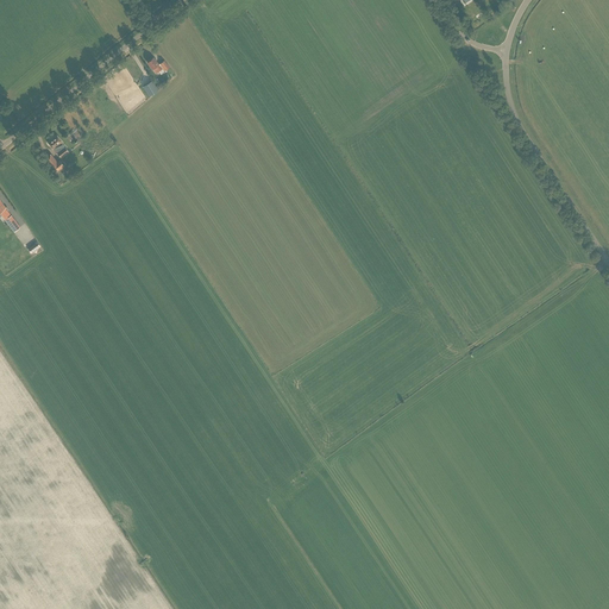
[(164,61),(159,64),(154,57),(148,62),(156,74),(158,71),(161,75),(164,71),(170,68),(164,61)]
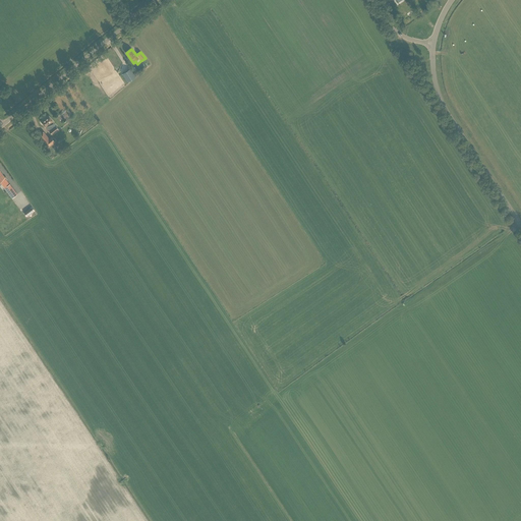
[(135,76),(130,69),(122,74),(127,82),(135,76)]
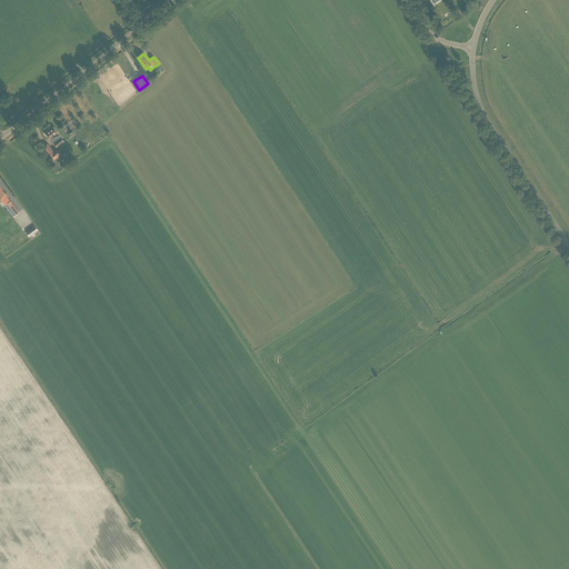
[(56,146),(57,147),(65,141),(59,136),(60,135),(53,127),(45,133),(51,141),(52,141),(55,145),(55,146),(56,147),(56,146)]
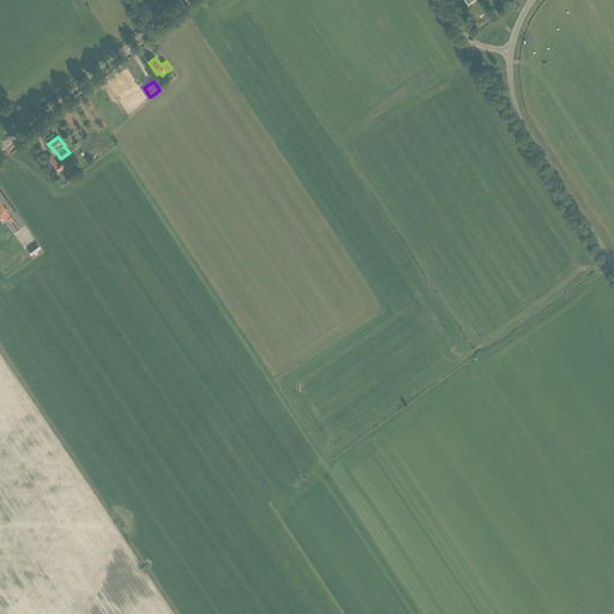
[(52,156),(46,160),(55,174),(64,167),(60,162),(58,164),(52,156)]
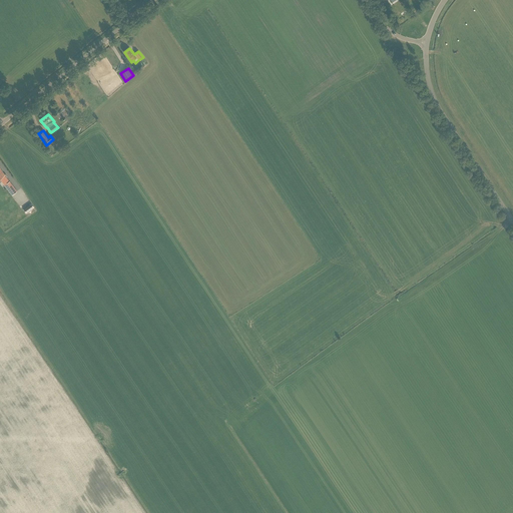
[(4,185),(12,194),(17,191),(9,181),(4,185)]
